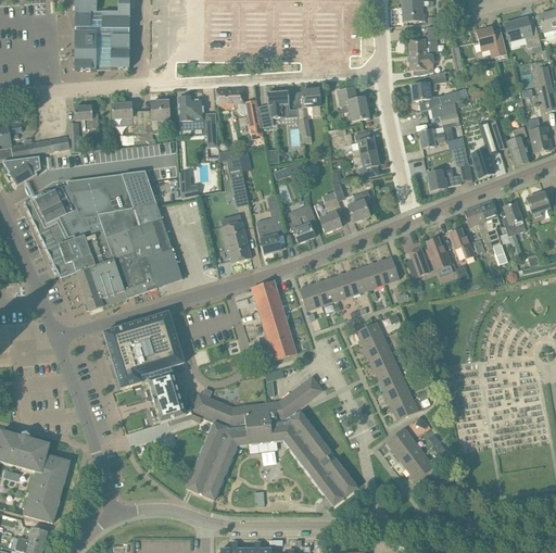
[(129,67),(129,0),(74,0),(74,68),(96,70),(96,66),(129,67)]
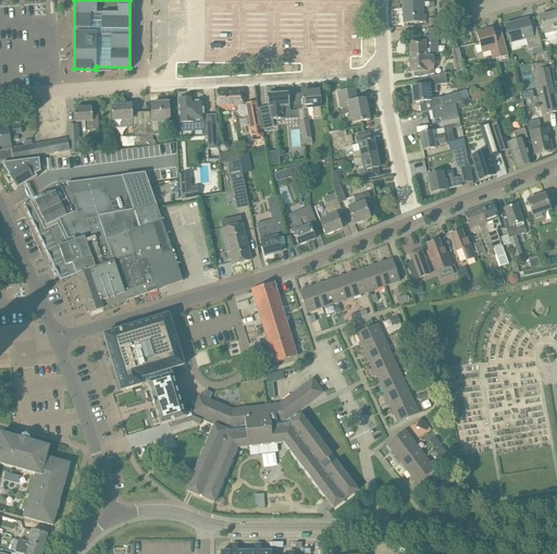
[(423,4),(403,5),(404,21),(425,19),(425,11),(423,11),(423,4)]
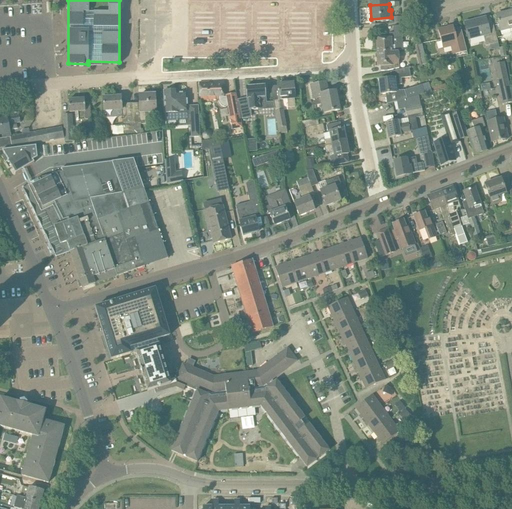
[(511,7),(496,12),(498,18),(497,18),(500,28),(502,32),(510,30),(509,26),(511,24),(511,7)]
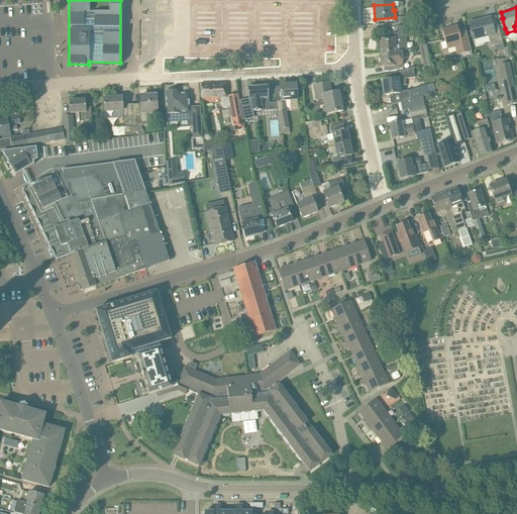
[(493,26),(490,15),(469,20),(472,29),(471,29),(473,37),(488,33),(491,43),(495,42),(496,47),(504,45),(503,40),(501,31),(499,25),(493,26)]
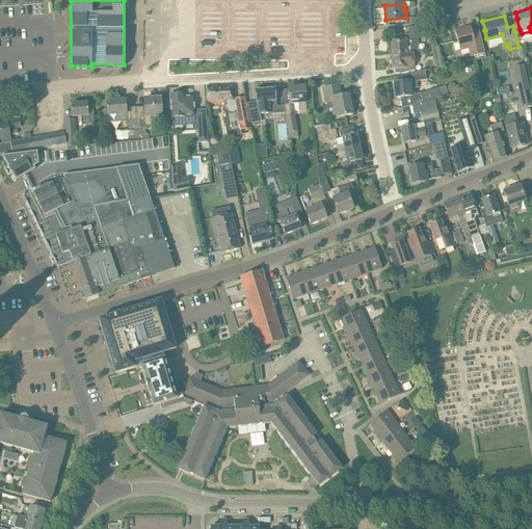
[(414,50),(414,51),(419,49),(418,32),(421,32),(420,24),(408,24),(409,31),(405,31),(405,36),(391,37),(392,52),(414,50)]
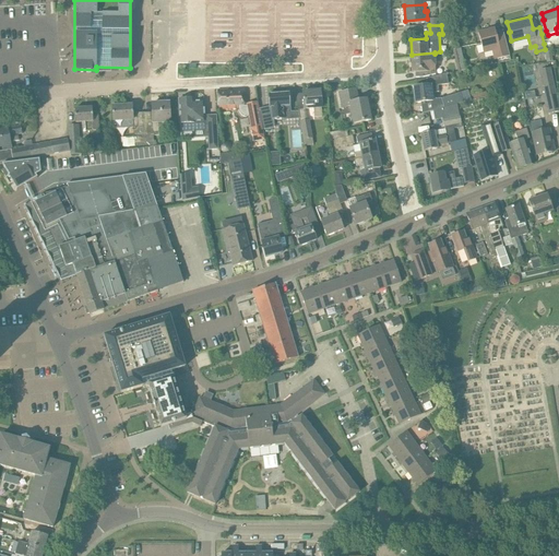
[(496,30),(495,25),(478,30),(484,49),(496,46),(498,56),(510,52),(503,27),(496,30)]
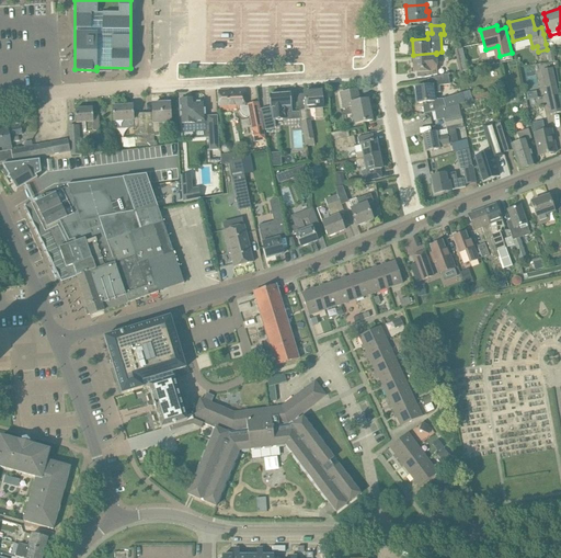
[(436,61),(436,54),(436,53),(413,55),(414,69),(416,69),(416,75),(424,75),(437,71),(436,61)]
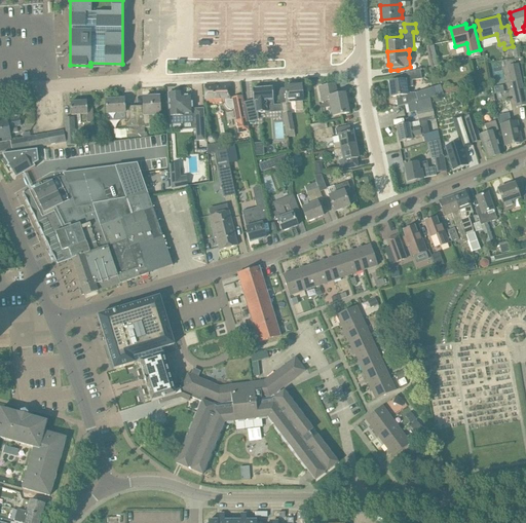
[(525,99),(525,95),(518,62),(506,64),(516,105),(525,102),(525,99)]
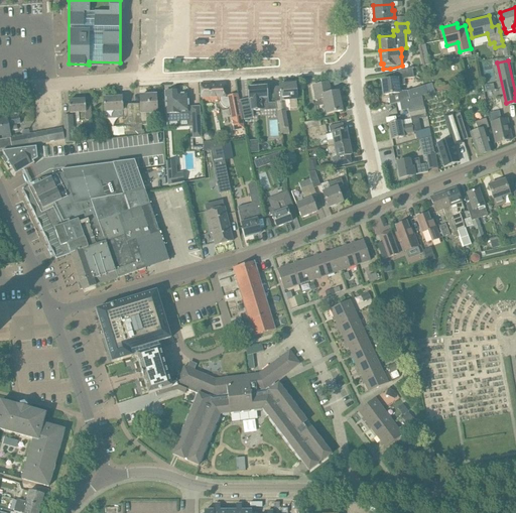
[(391,77),(382,78),(383,93),(393,92),(395,101),(404,99),(410,97),(407,88),(402,89),(401,83),(405,83),(404,76),(413,75),(412,66),(393,70),(394,77),(391,77)]
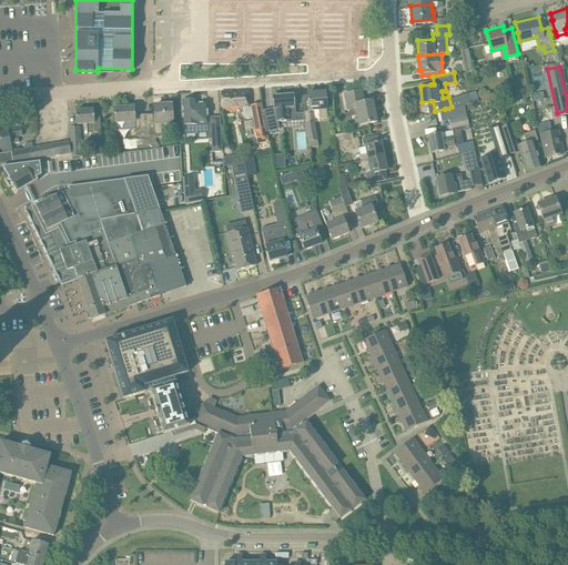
[(250,106),(249,106),(247,90),(233,90),(232,88),(221,88),(222,108),(241,107),(241,110),(242,112),(244,115),(247,117),(252,117),(256,137),(257,142),(270,140),(263,109),(262,100),(250,102),(250,106)]
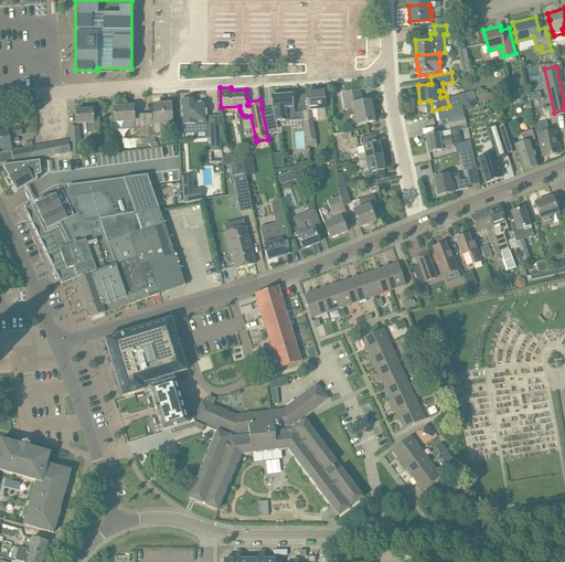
[(362,99),(360,87),(343,91),(345,106),(354,104),(358,122),(375,118),(371,97),(362,99)]
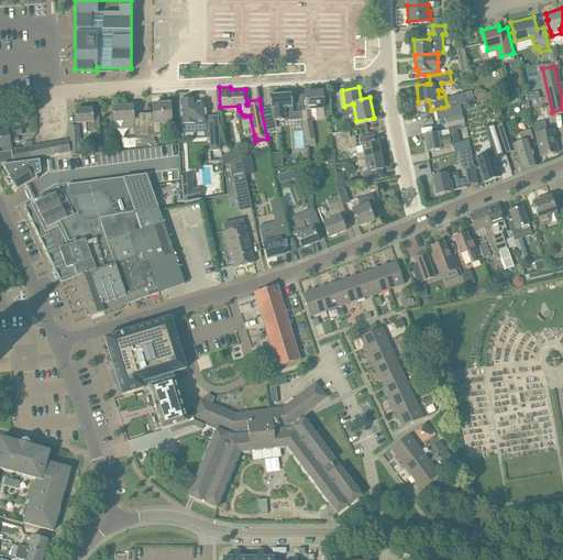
[(444,96),(448,106),(462,101),(474,98),(471,88),(444,96)]
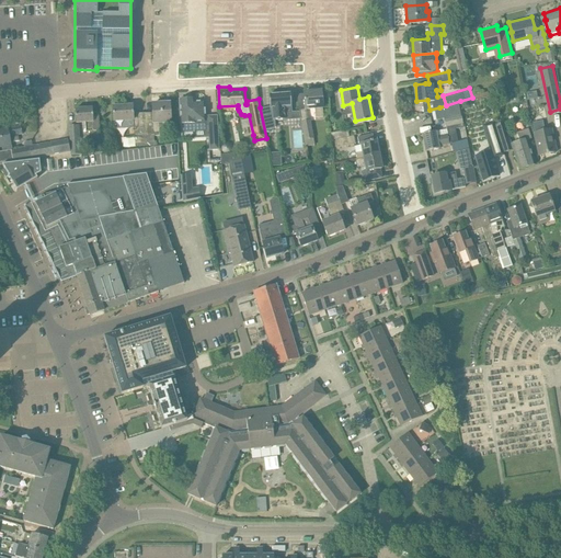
[(322,105),(321,89),(304,90),(305,106),(315,105),(316,115),(323,114),(322,105)]
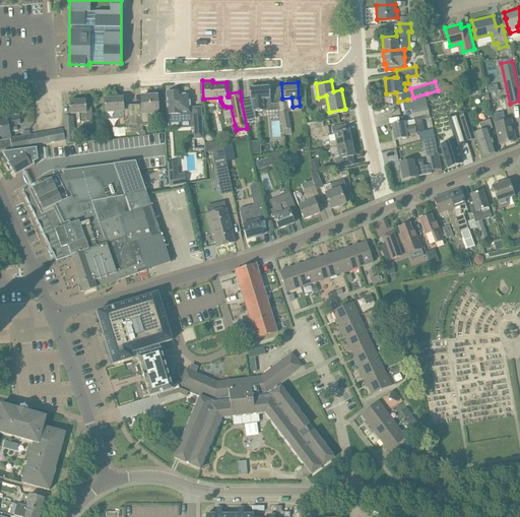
[(246,118),(254,116),(254,109),(264,109),(263,102),(270,102),(269,84),(249,85),(250,97),(242,99),(246,118)]
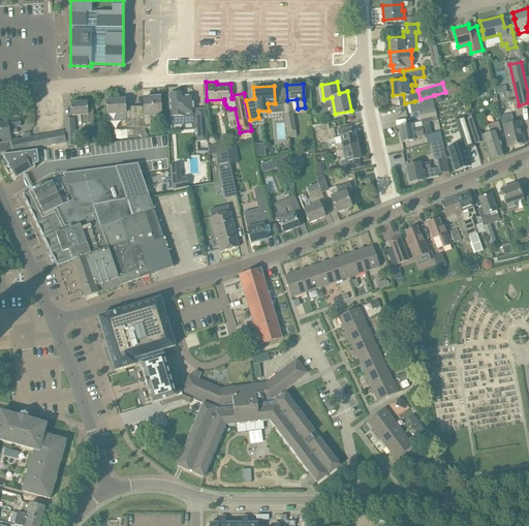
[(183,94),(183,90),(169,91),(170,114),(172,122),(184,121),(193,120),(194,125),(196,125),(197,137),(207,136),(205,105),(196,106),(196,107),(193,107),(192,93),(183,94)]
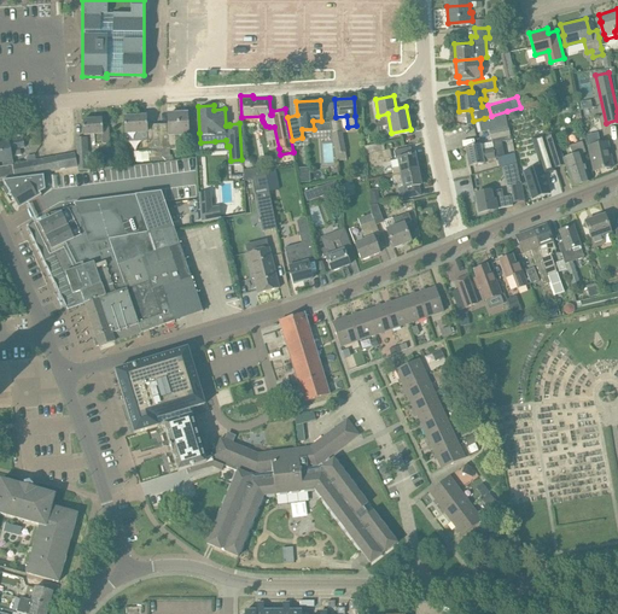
[(162,130),(163,157),(170,157),(169,147),(176,146),(176,139),(181,138),(181,132),(187,132),(187,110),(185,111),(182,107),(178,111),(168,111),(169,129),(162,130)]
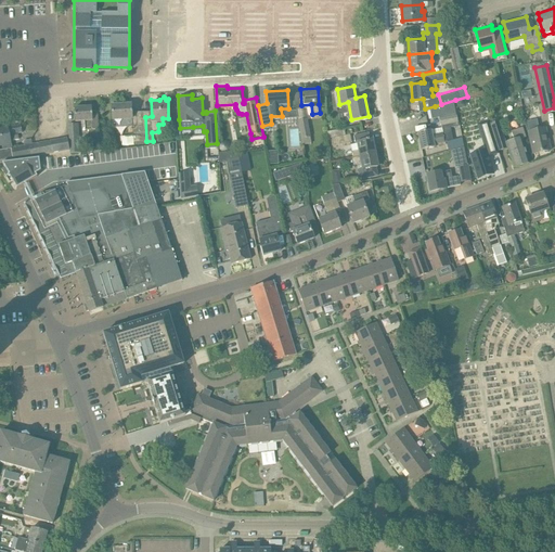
[(441,104),(435,106),(437,115),(440,115),(457,111),(455,100),(441,104)]
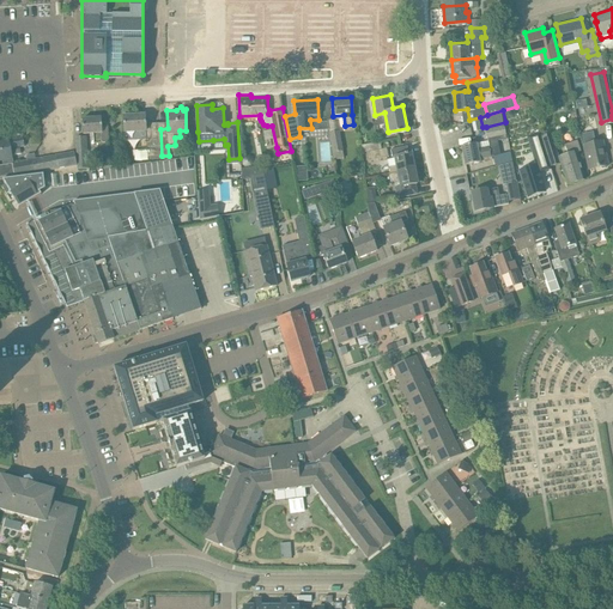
[(149,157),(162,156),(161,129),(159,129),(159,126),(159,120),(150,121),(150,122),(145,122),(145,111),(123,114),(125,138),(137,138),(135,128),(145,128),(146,146),(133,147),(133,154),(134,154),(135,159),(143,158),(149,157)]
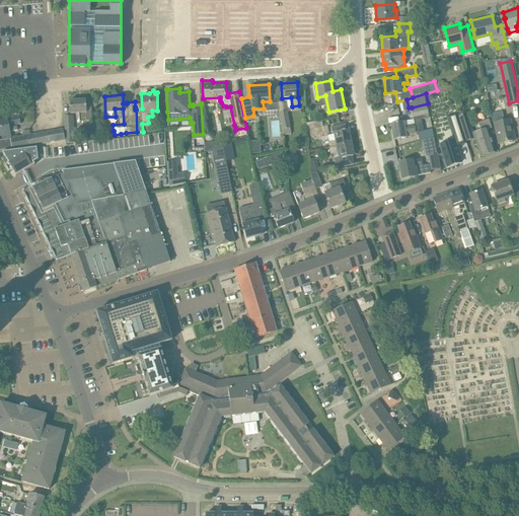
[(86,105),(85,97),(69,98),(70,112),(79,111),(79,119),(92,118),(91,105),(86,105)]
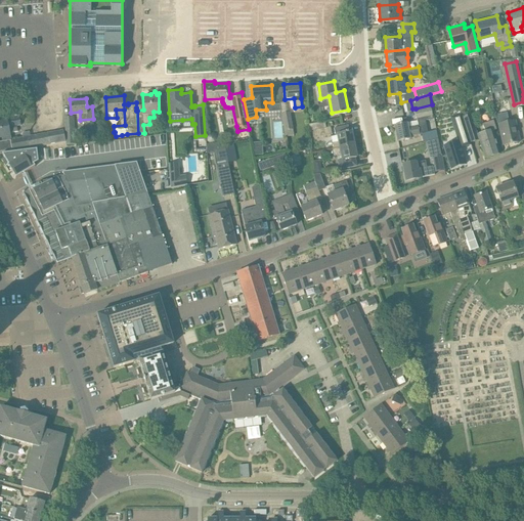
[(287,111),(285,99),(279,100),(285,128),(287,134),(294,132),(293,126),(290,111),(287,111)]
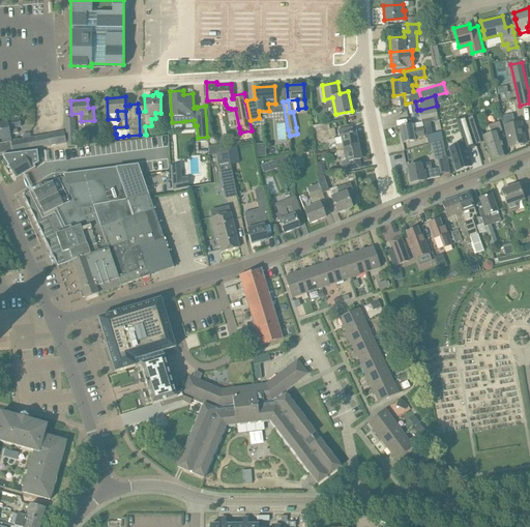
[(0,144),(7,144),(7,151),(1,152),(2,153),(37,149),(66,145),(64,106),(18,109),(18,107),(9,107),(9,109),(0,109),(0,144)]
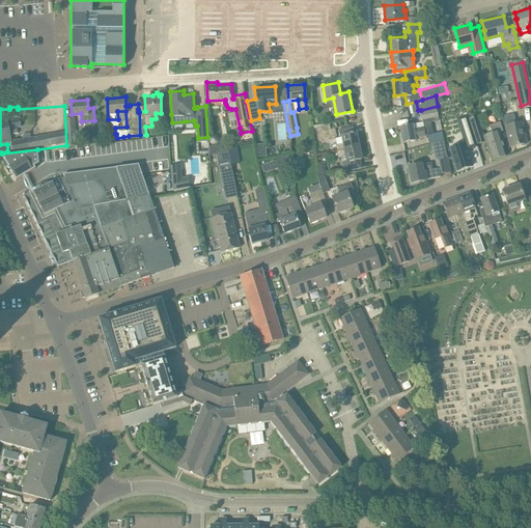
[(406,123),(400,124),(401,133),(403,140),(409,139),(414,138),(416,138),(415,137),(415,136),(420,135),(425,134),(425,133),(429,132),(434,132),(431,126),(430,119),(440,117),(438,106),(421,110),(423,124),(418,126),(413,127),(412,121),(406,123)]
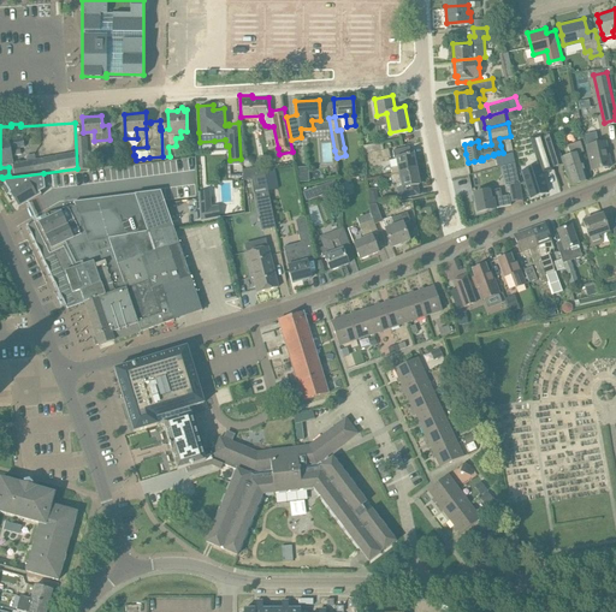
[(537,159),(550,155),(543,131),(532,135),(539,158),(537,158),(537,159)]
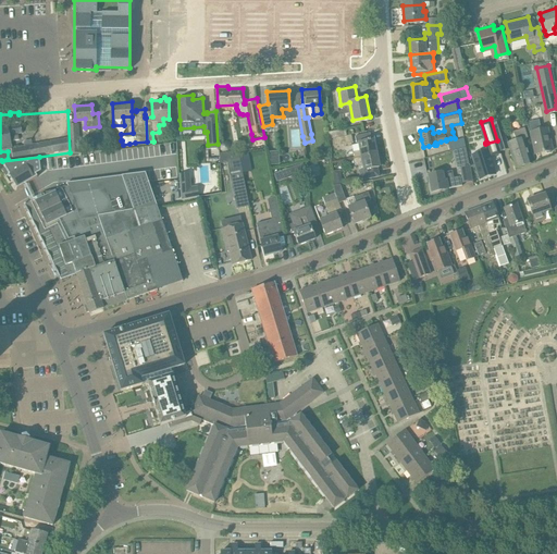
[(498,140),(506,138),(500,119),(493,121),(498,140)]
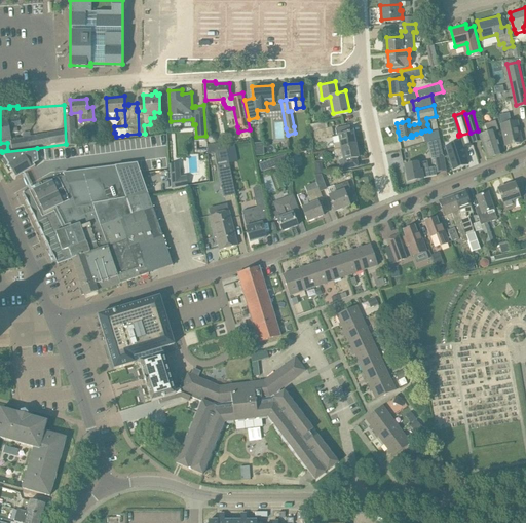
[(74,127),(73,115),(65,115),(67,138),(67,143),(75,142),(74,128),(74,127)]
